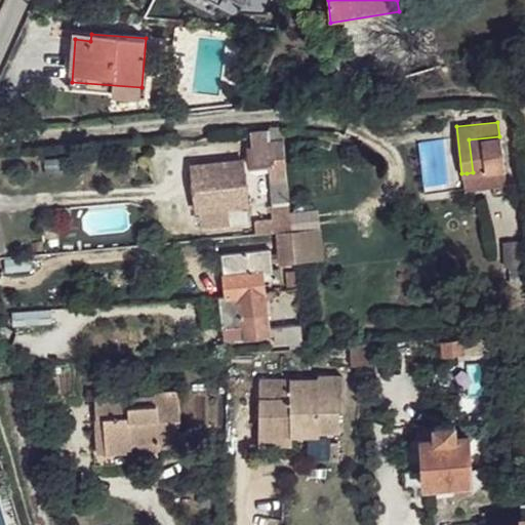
[(268,131),(250,133),(251,149),(269,147),(269,143),(268,131)]
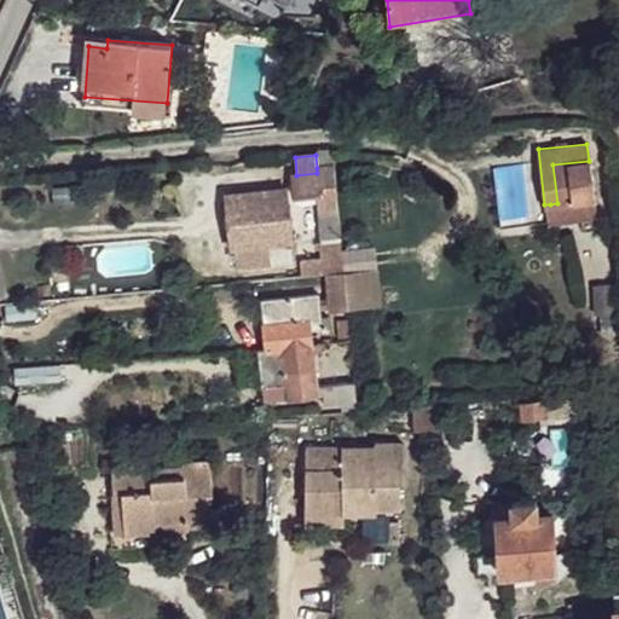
[(594,198),(589,161),(553,165),(557,203),(594,198)]
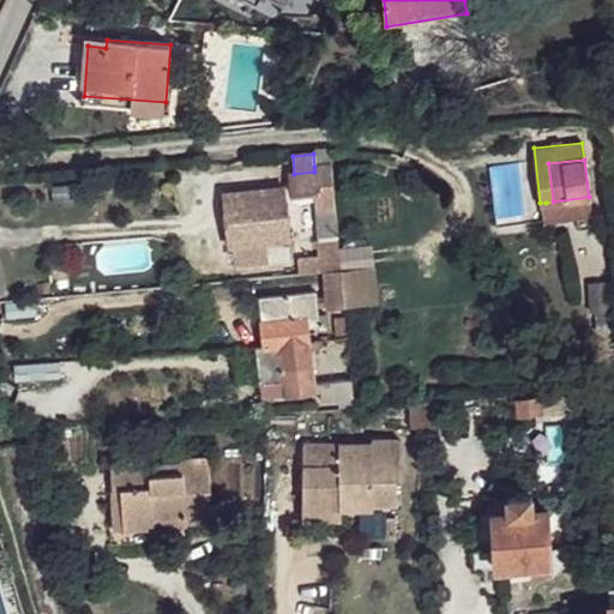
[(292,174),(294,194),(321,193),(321,203),(336,202),(332,164),(314,167),(314,172),(294,174),(292,174)]
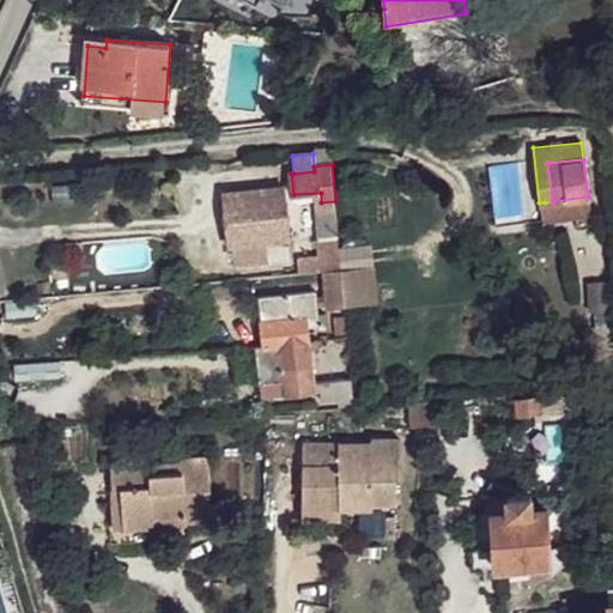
[(284,187),(225,192),(231,246),(235,246),(266,242),(289,240),(284,187)]
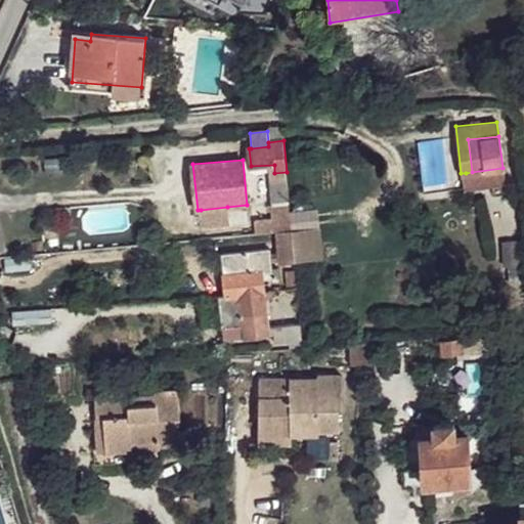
[(472,172),(466,173),(468,187),(504,183),(503,168),(472,172)]
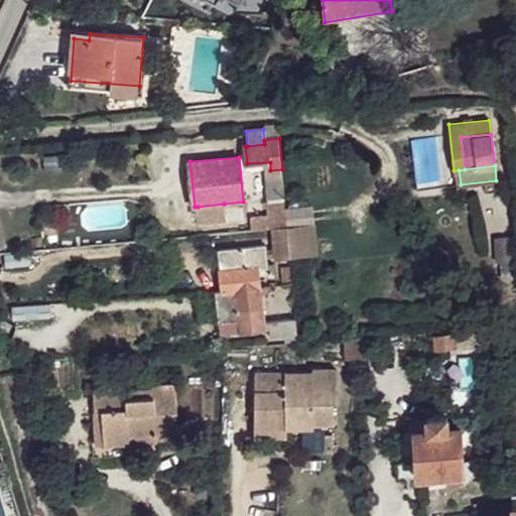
[(282,169),(270,170),(272,182),(284,181),(282,169)]
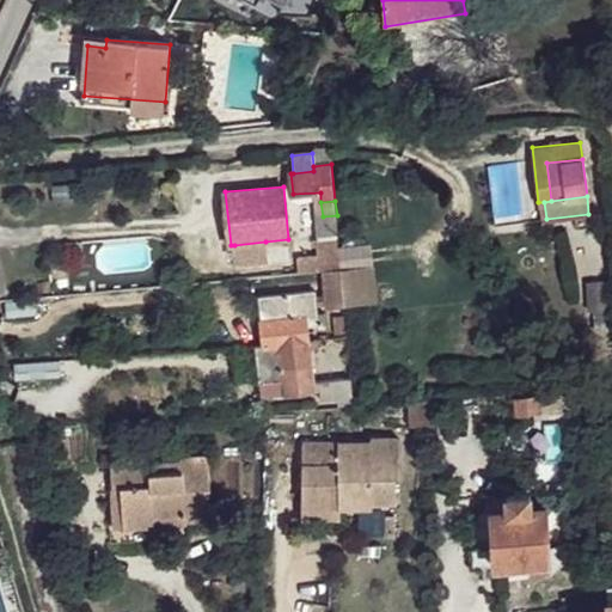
[(338,240),(337,215),(323,216),(324,242),(338,240)]
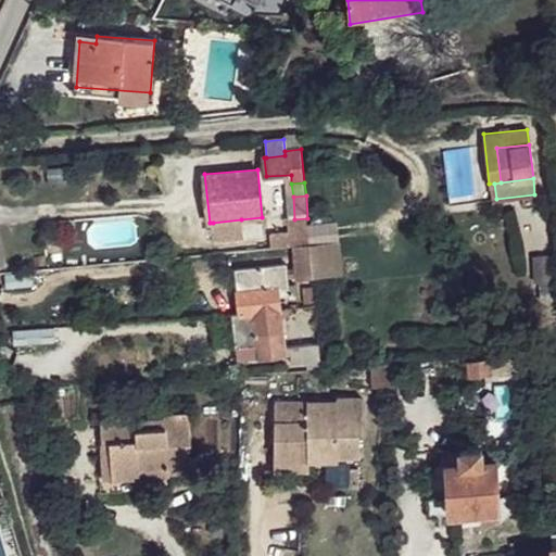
[(307,218),(294,219),(295,245),(310,244),(310,243),(308,234),(307,222),(307,218)]
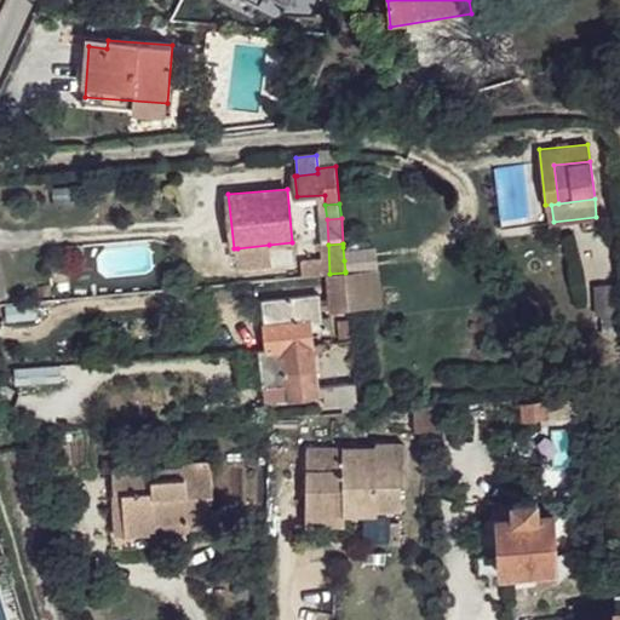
[(269,245),(237,248),(239,267),(270,263),(269,245)]
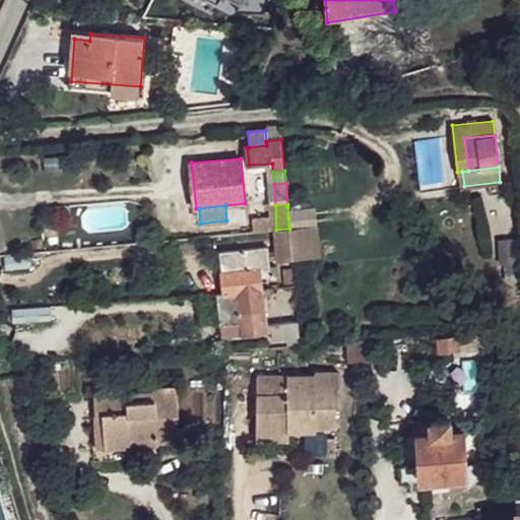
[(288,218),(289,228),(317,224),(315,206),(287,207),(288,218)]
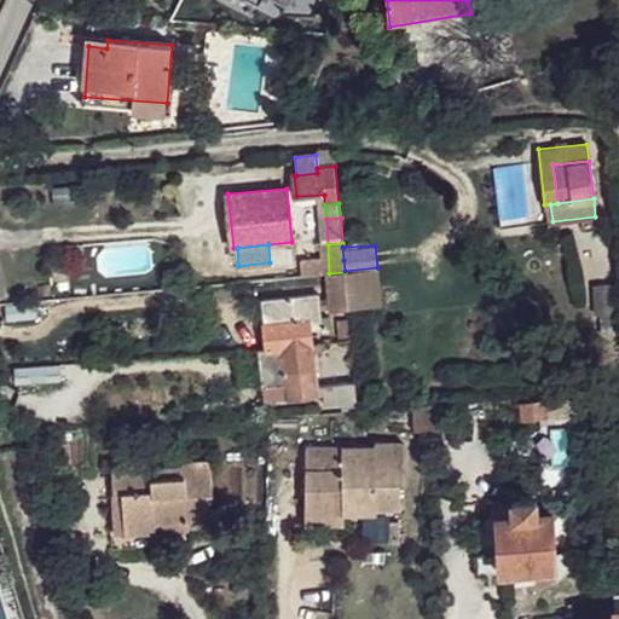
[(329,273),(325,273),(330,311),(348,310),(347,294),(345,272),(329,273)]
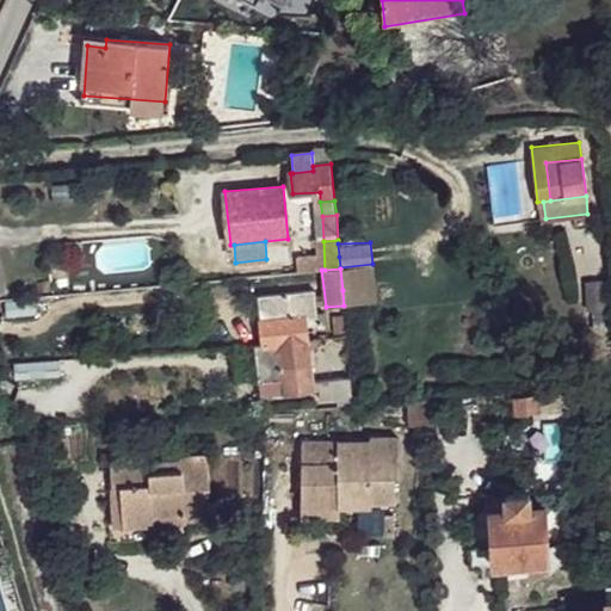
[(603,279),(585,279),(586,308),(604,307),(603,279)]
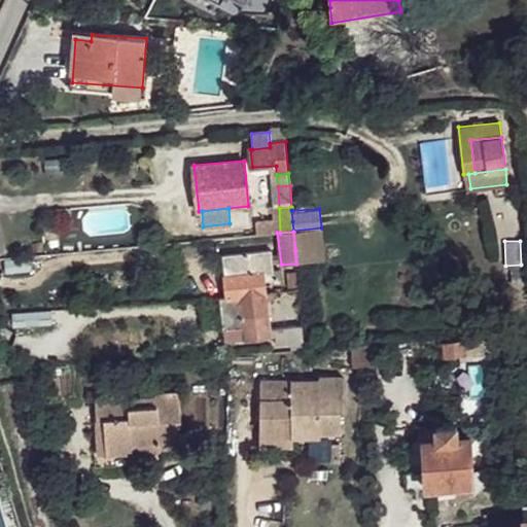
[(223,256),(226,296),(266,292),(265,279),(279,278),(279,270),(272,270),(270,251),(223,256)]
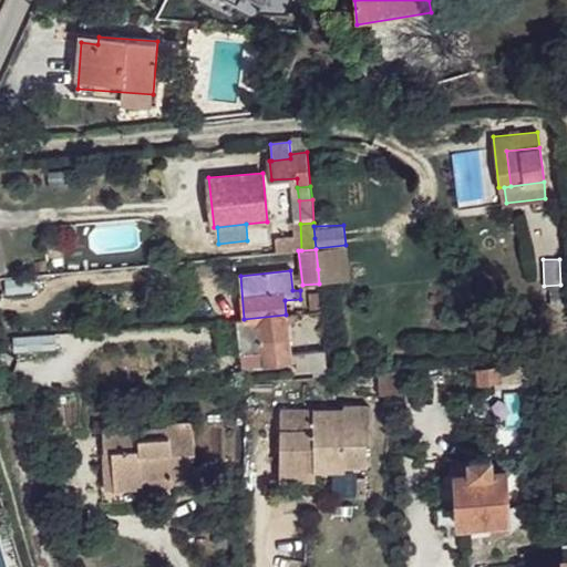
[(27,278),(0,280),(0,294),(28,292),(27,278)]
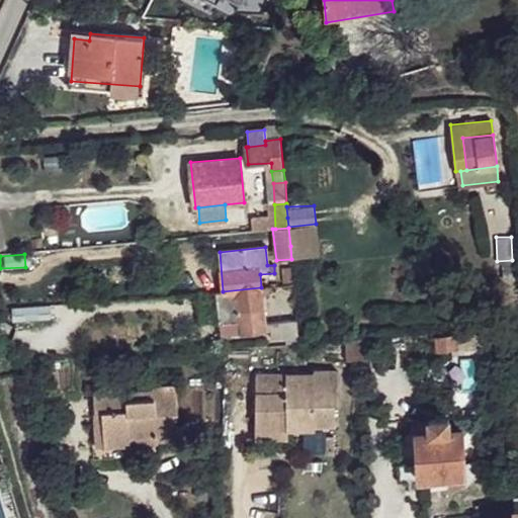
[(261,287),(223,291),(223,293),(218,293),(222,334),(264,331),(263,324),(262,313),(264,312),(262,295),(268,295),(268,287),(261,287)]
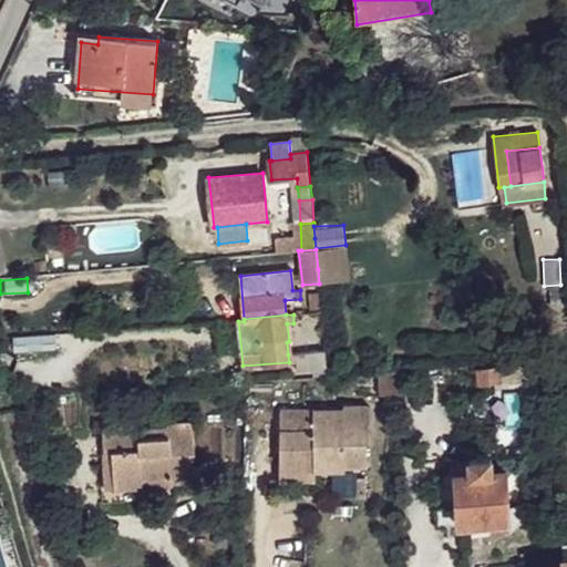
[(55,333),(13,336),(13,351),(55,349),(55,333)]
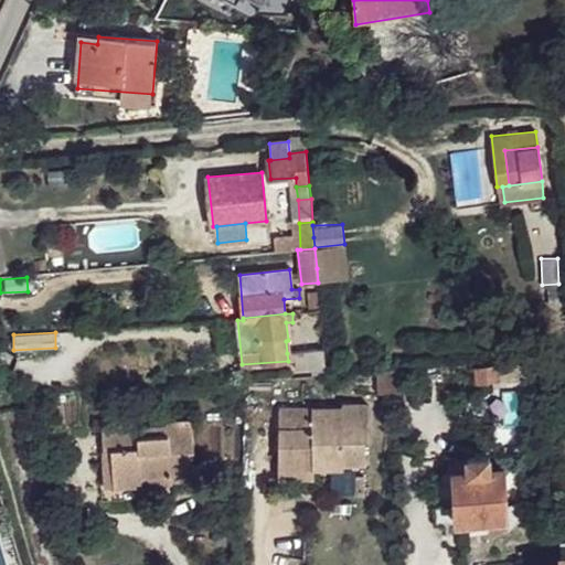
[(297,360),(297,368),(312,366),(312,370),(327,370),(324,348),(296,352),(287,353),(288,361),(297,360)]
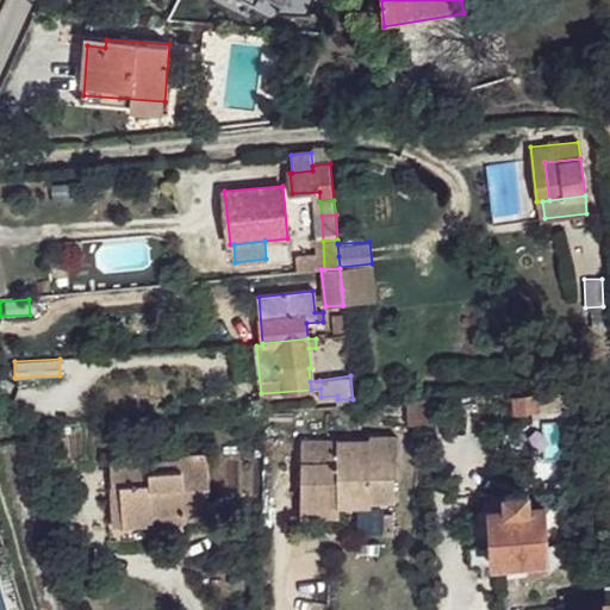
[(559,392),(536,394),(537,412),(561,410),(559,392)]
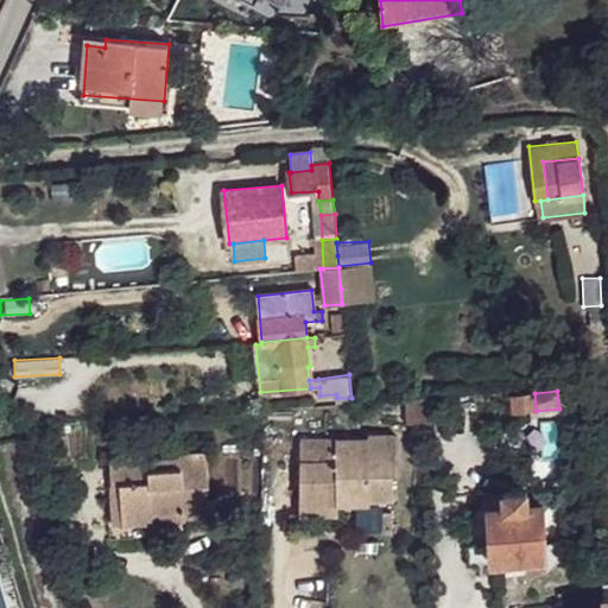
[(534,393),(511,396),(512,412),(536,411),(534,393)]
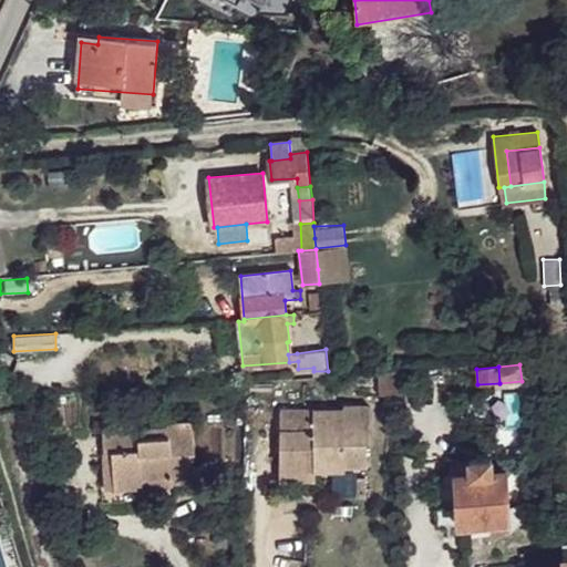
[(406,371),(381,373),(380,394),(406,394),(406,371)]
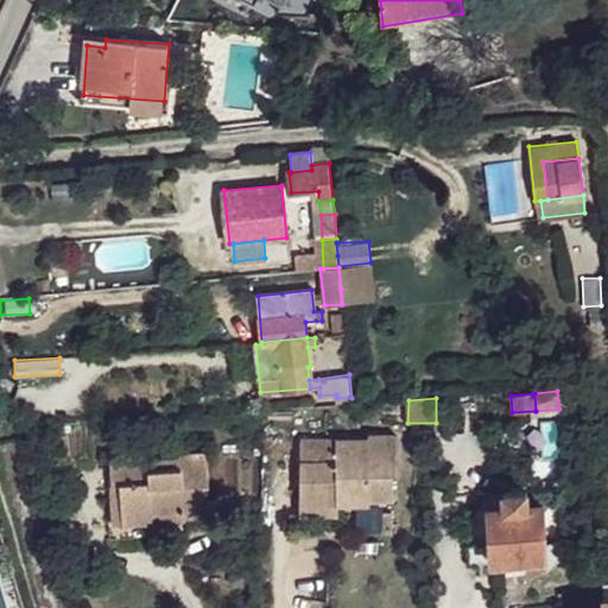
[(403,477),(403,439),(375,439),(375,444),(308,443),(306,507),(340,507),(340,498),(371,499),(371,502),(399,504),(399,477),(403,477)]
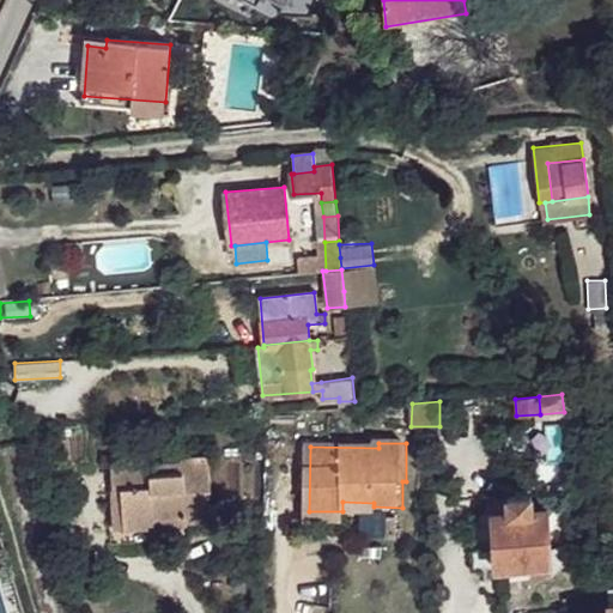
[(0,457),(2,457),(2,451),(13,449),(17,454),(20,453),(18,444),(0,448),(0,457)]
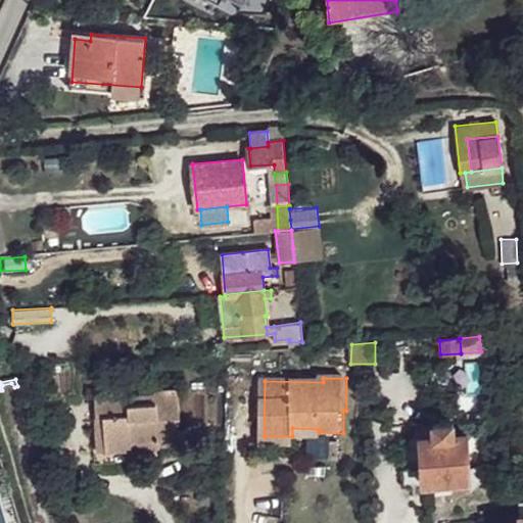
[(151,393),(151,396),(92,400),(94,418),(102,418),(104,453),(132,450),(132,443),(157,441),(158,446),(175,445),(174,425),(178,425),(175,391),(151,393)]
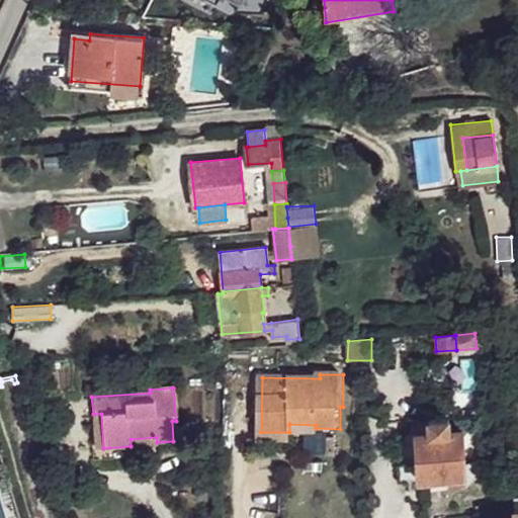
[(101,414),(93,414),(96,449),(103,448),(101,414)]
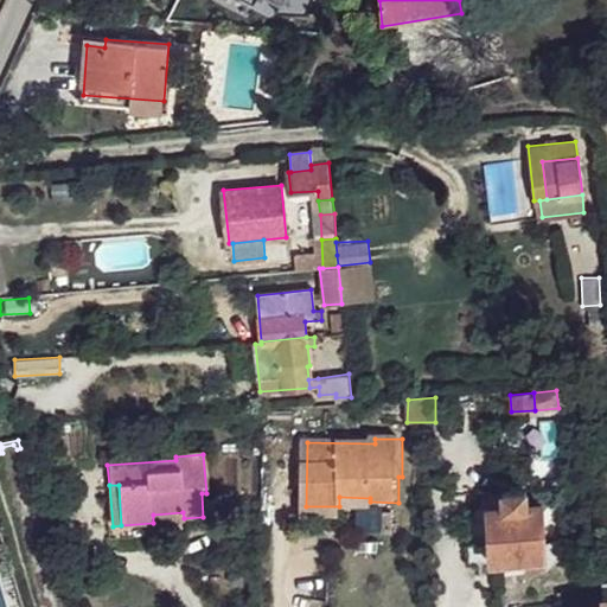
[(526,491),(504,492),(504,508),(528,506),(526,491)]
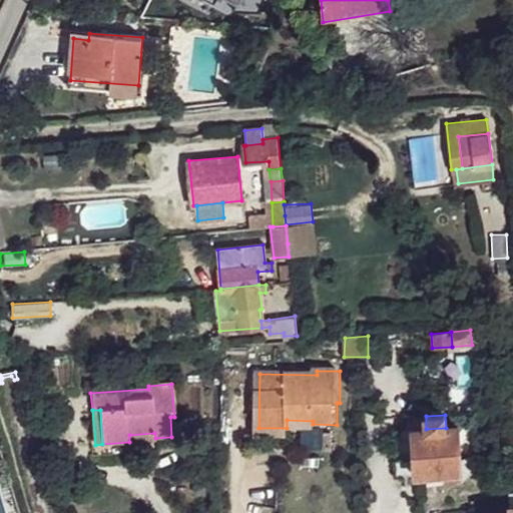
[(287,420),(287,428),(313,429),(313,424),(313,421),(287,420)]
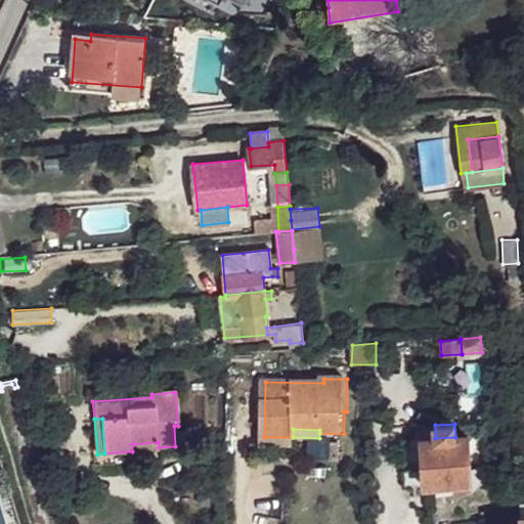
[(472,483),(469,436),(455,437),(435,438),(423,439),(426,486),(472,483)]
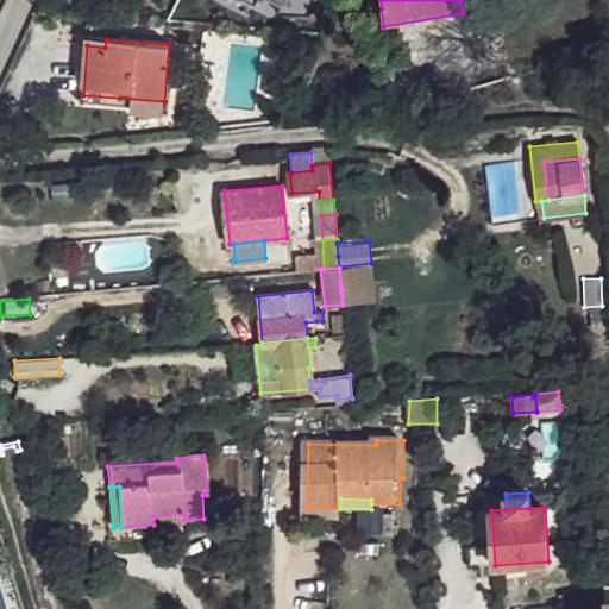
[(340,508),(307,508),(307,519),(339,520),(340,508)]
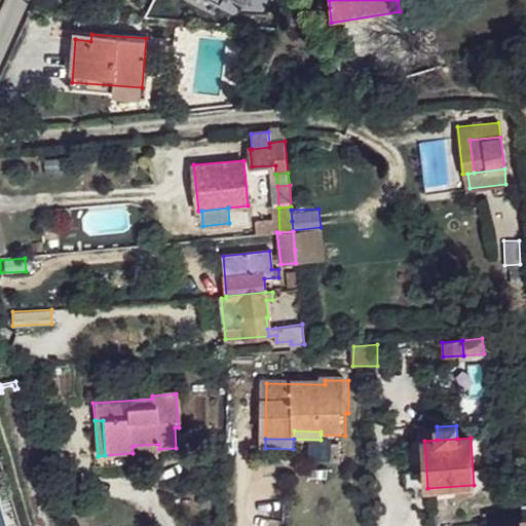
[(424,441),(405,442),(407,489),(427,488),(424,441)]
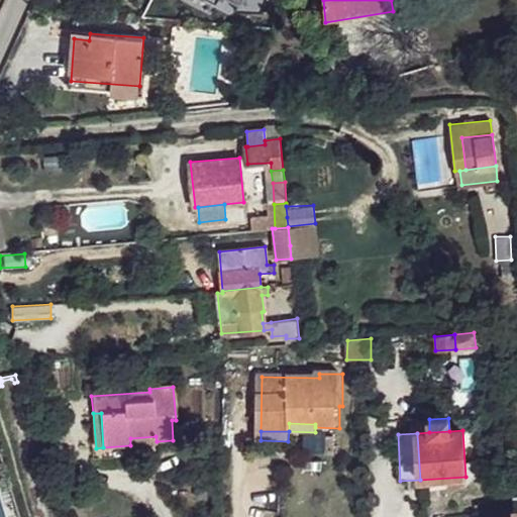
[(156,436),(130,438),(130,445),(156,444),(157,441),(156,436)]
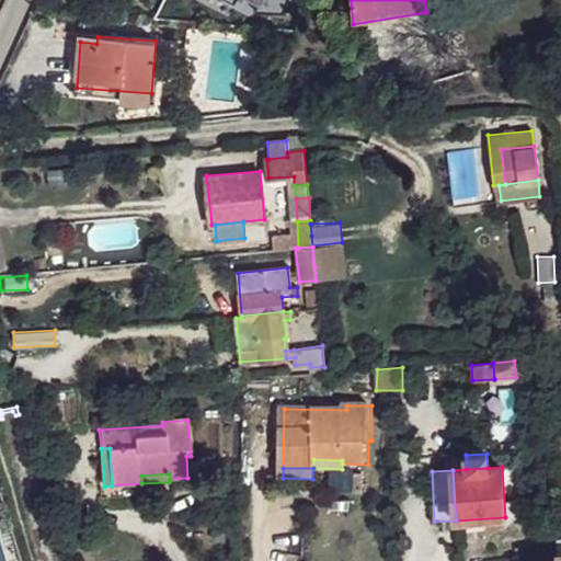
[(348,505),(329,503),(328,515),(347,517),(348,505)]
